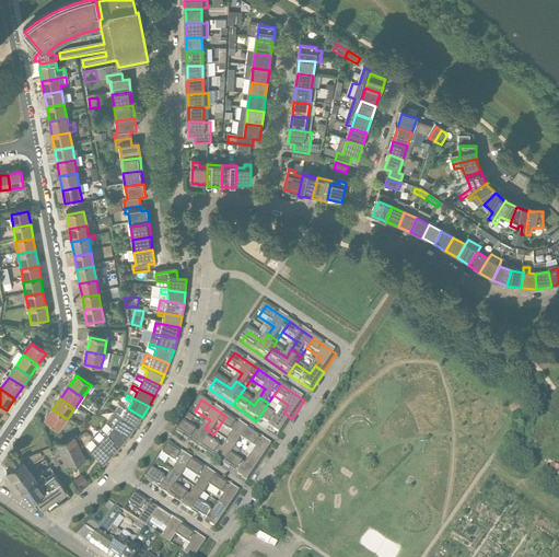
[(136,427),(142,417),(128,408),(121,404),(119,407),(125,412),(121,417),(136,427)]
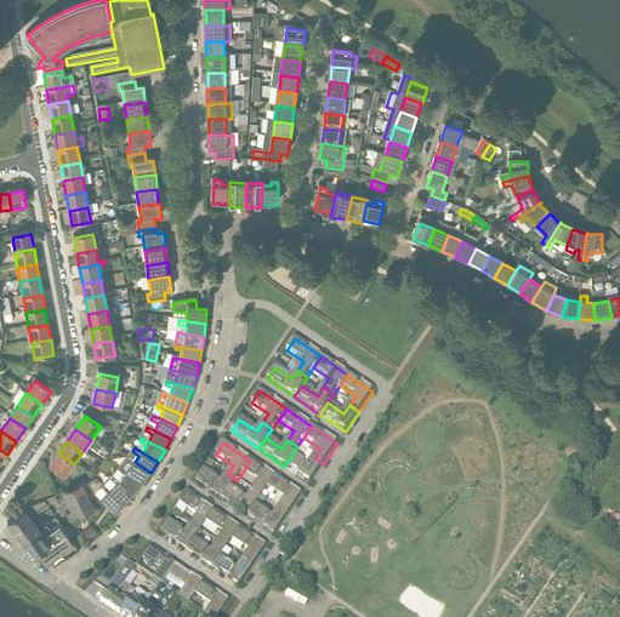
[(50,467),(66,478),(74,464),(58,453),(50,467)]
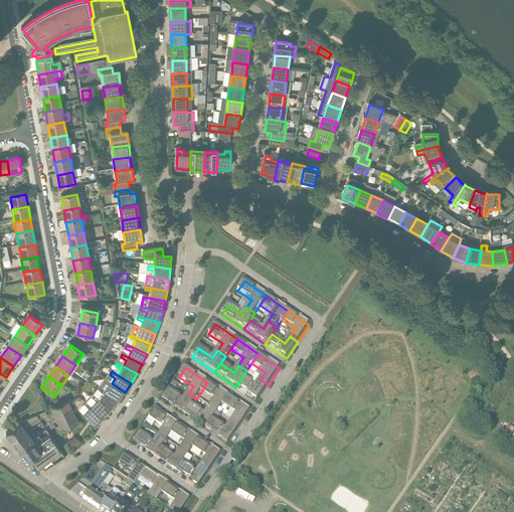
[(242,377),(235,387),(258,401),(269,385),(261,379),(255,386),(242,377)]
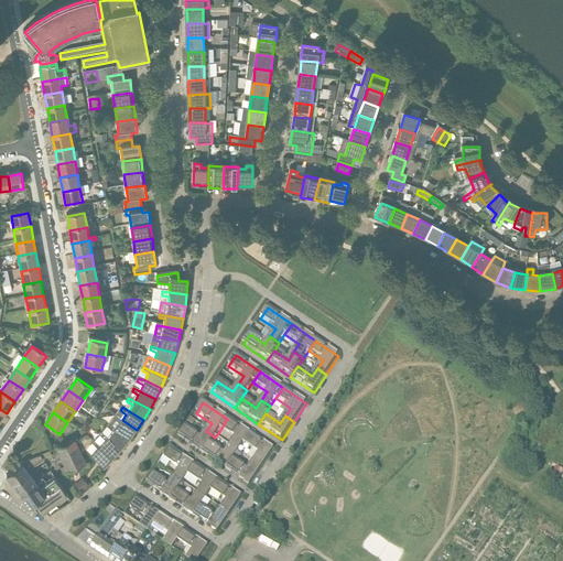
[(137,430),(122,420),(116,417),(114,420),(120,424),(116,430),(129,441),(137,430)]
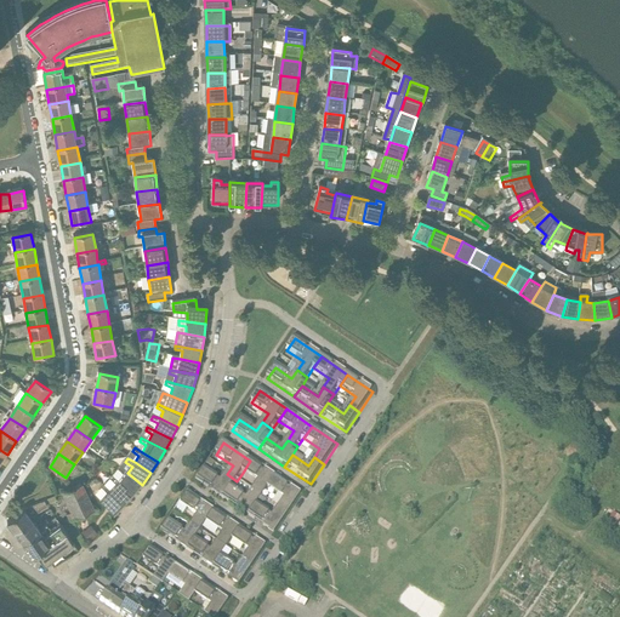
[(262,498),(268,490),(277,479),(250,461),(243,473),(259,483),(252,492),(262,498)]
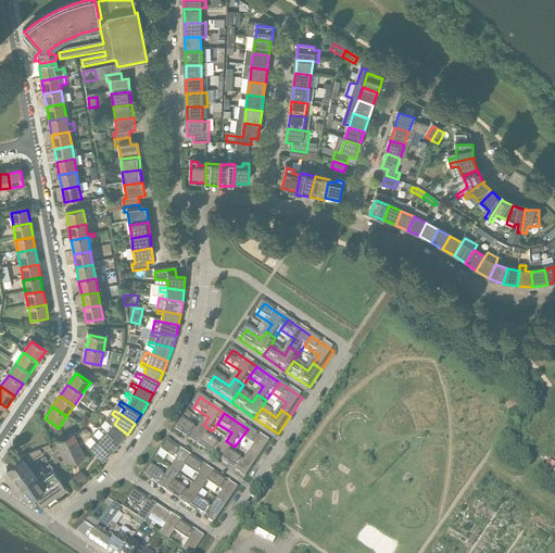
[(127,435),(114,424),(108,419),(105,423),(111,427),(106,432),(120,443),(127,435)]
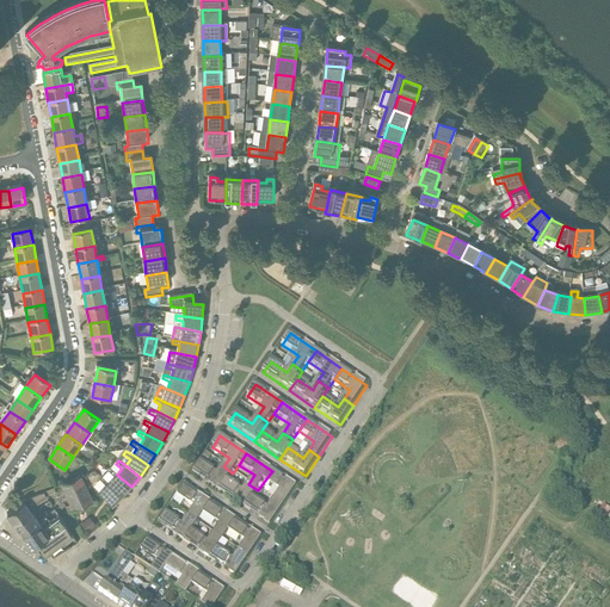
[(220,493),(227,482),(233,474),(223,466),(217,475),(201,464),(193,475),(220,493)]
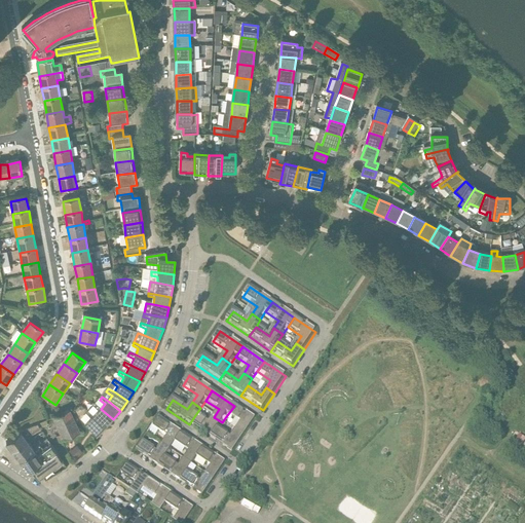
[(106,428),(113,419),(101,409),(96,405),(94,408),(99,412),(94,417),(101,423),(106,428)]
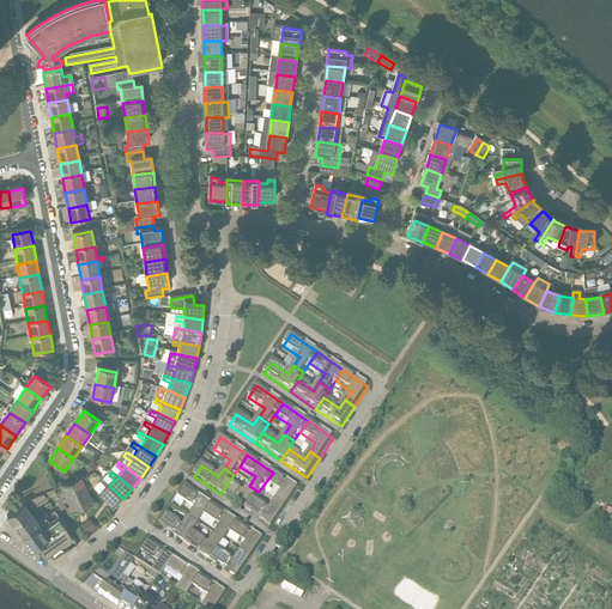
[(274,503),(285,510),(298,489),(273,473),(265,483),(280,494),(274,503)]
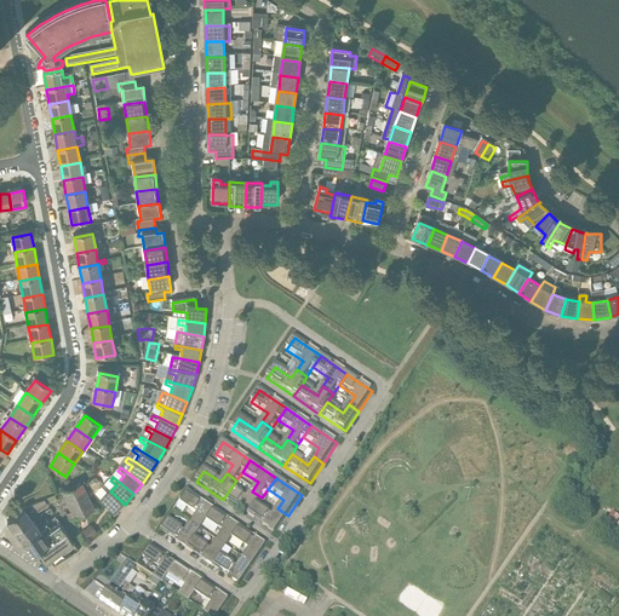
[(70,524),(95,513),(82,487),(64,494),(73,513),(67,517),(70,524)]
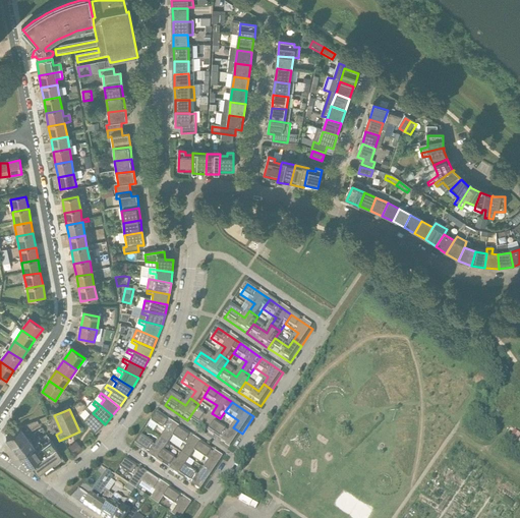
[(97,433),(105,424),(100,419),(93,413),(88,409),(85,411),(91,416),(84,421),(97,433)]
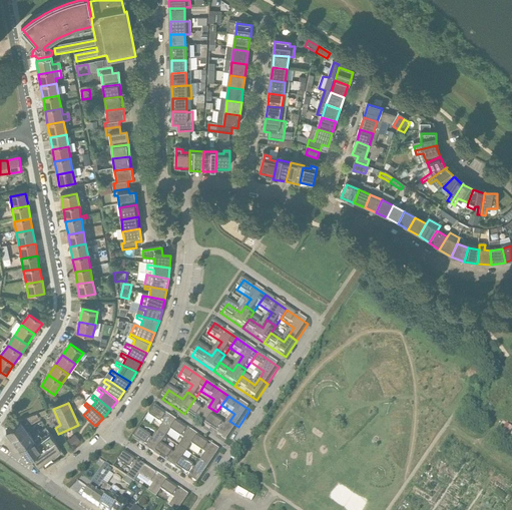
[(205,429),(212,419),(216,412),(208,407),(203,414),(190,405),(184,414),(205,429)]
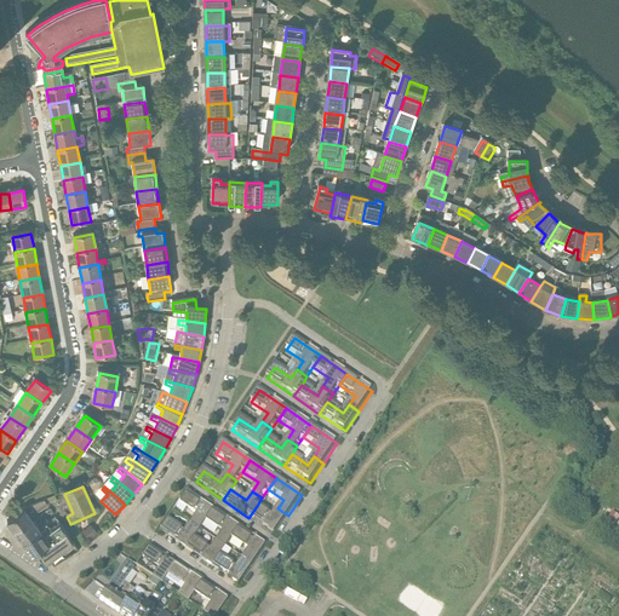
[(201,533),(207,524),(215,512),(188,494),(181,506),(196,517),(190,525),(201,533)]
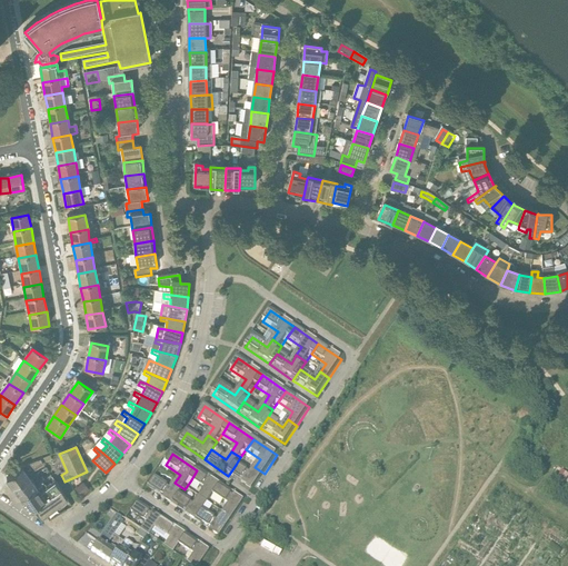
[(16,492),(31,480),(29,476),(43,467),(41,462),(23,469),(8,480),(16,492)]
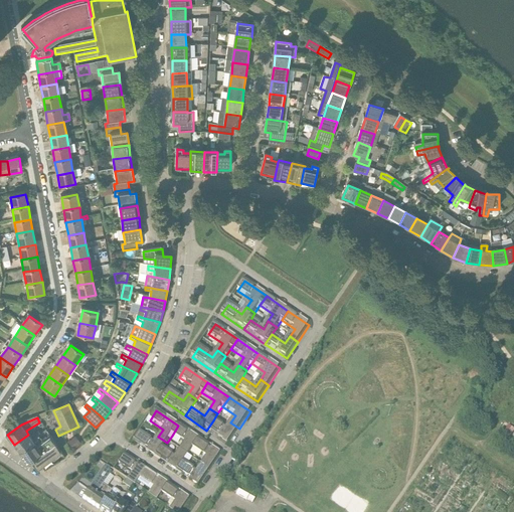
[(227,445),(233,438),(239,429),(230,422),(226,430),(213,420),(206,431),(227,445)]
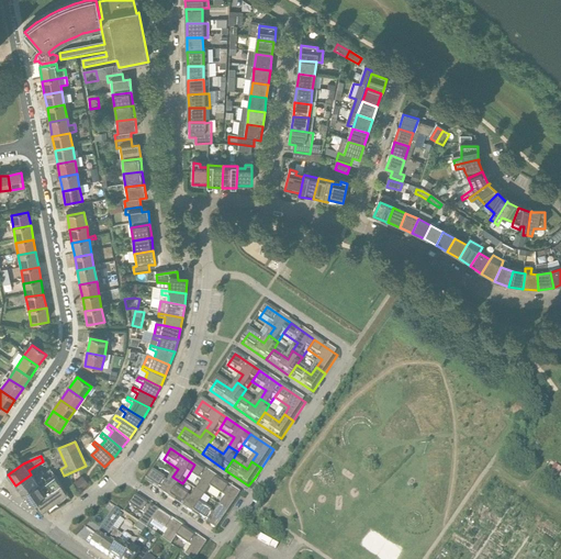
[(205,499),(211,491),(217,481),(194,465),(188,476),(202,484),(197,493),(205,499)]
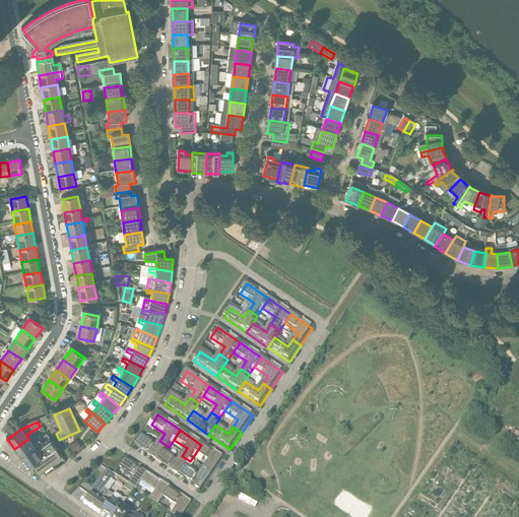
[(14,449),(20,457),(35,446),(28,439),(14,449)]
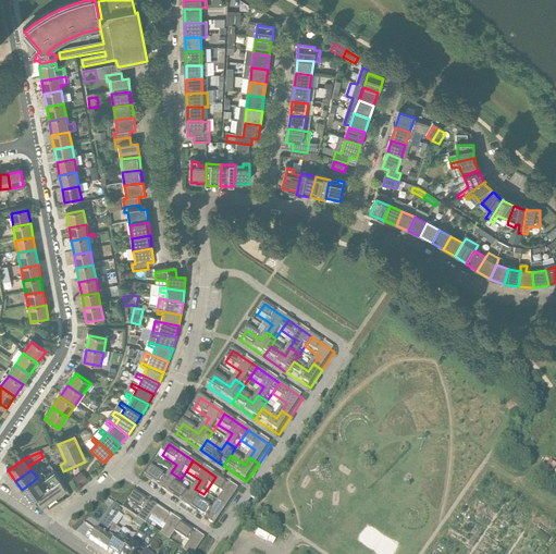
[(169,496),(175,487),(181,479),(171,472),(167,480),(151,470),(145,481),(169,496)]
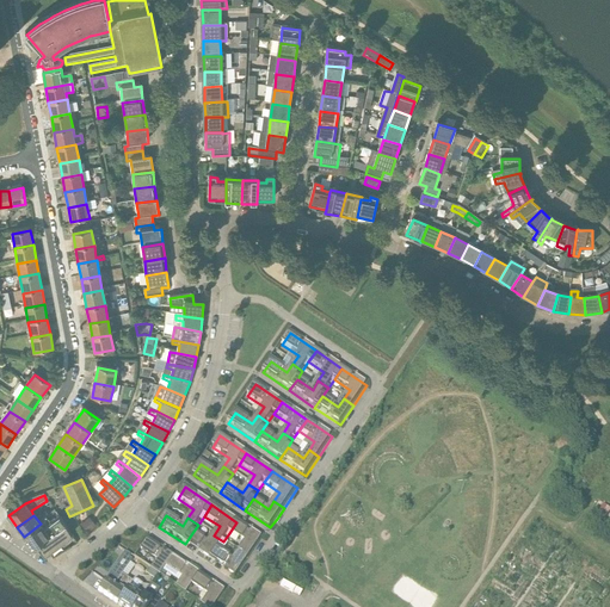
[(37,547),(65,527),(66,526),(61,518),(45,530),(41,524),(24,537),(34,550),(37,547)]
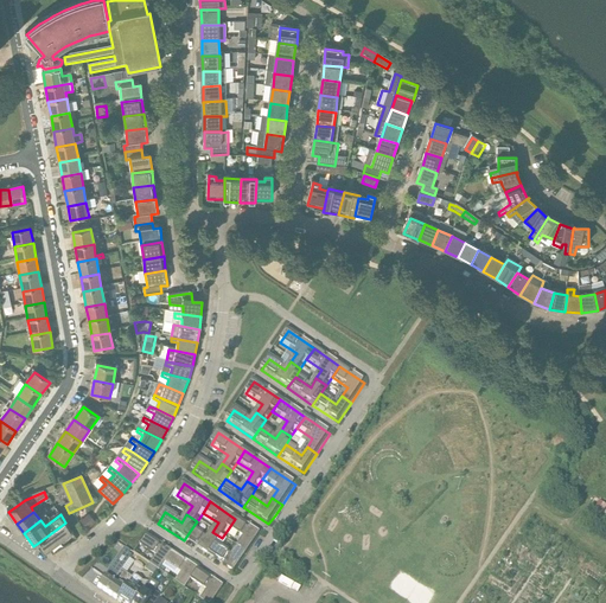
[(90,531),(97,524),(91,517),(83,524),(90,531)]
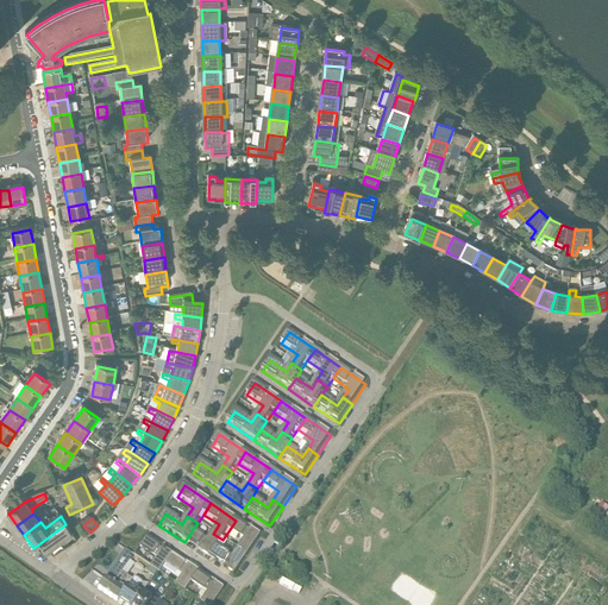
[(238,550),(249,558),(262,537),(236,521),(229,531),(244,542),(238,550)]
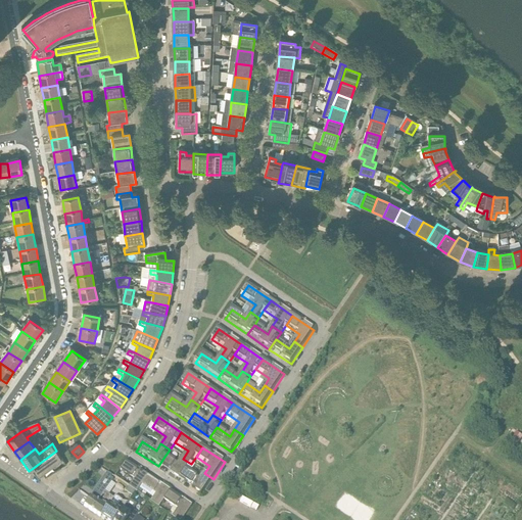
[(32,469),(39,478),(62,460),(55,452),(32,469)]
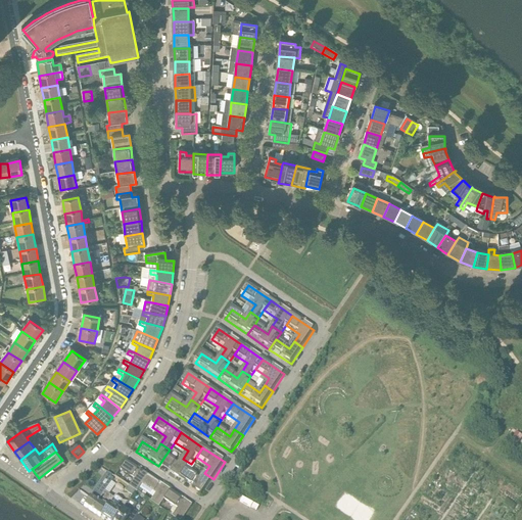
[(180,481),(186,471),(191,464),(183,459),(178,466),(164,457),(158,466),(180,481)]
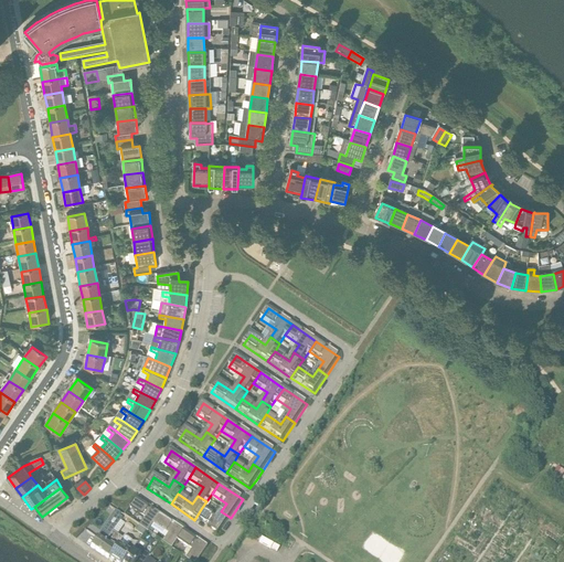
[(149,536),(155,528),(161,517),(138,501),(130,511),(146,521),(140,530),(149,536)]
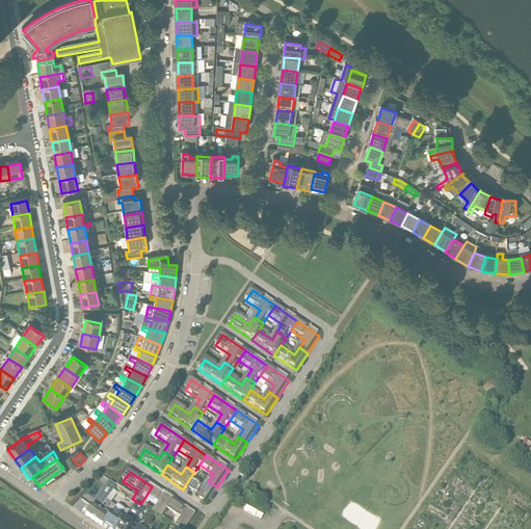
[(183,490),(205,504),(217,487),(208,481),(203,488),(189,479),(183,490)]
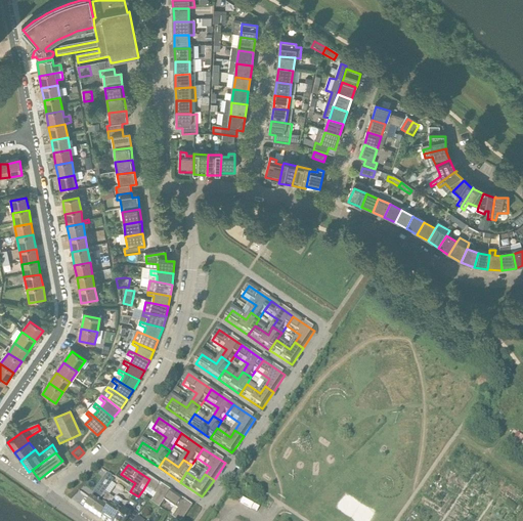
[(113,485),(115,483),(113,482),(114,480),(109,477),(106,480),(113,485)]
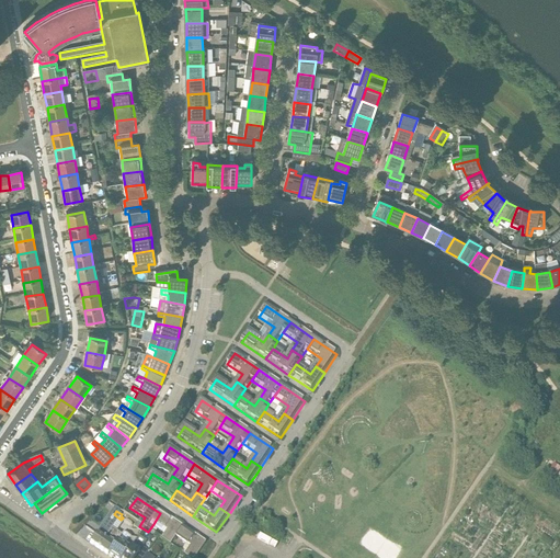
[(171,548),(176,539),(184,530),(160,513),(153,524),(168,534),(162,542),(171,548)]
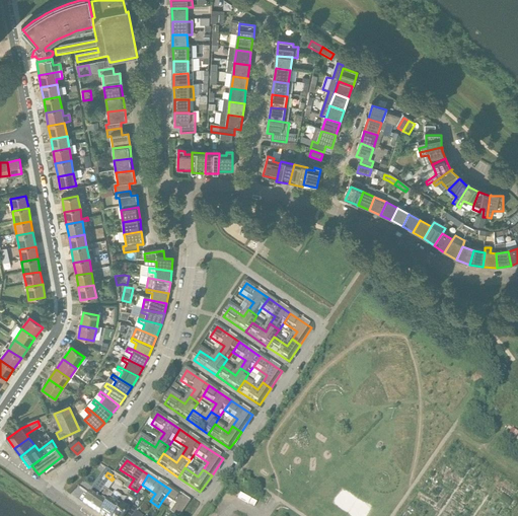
[(84,506),(97,515),(102,515),(106,510),(97,503),(104,492),(104,491),(98,486),(84,506)]
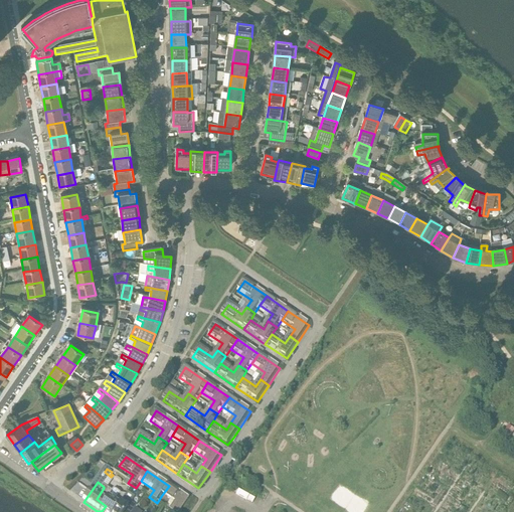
[(170,511),(182,511),(190,500),(169,486),(162,495),(175,504),(170,511)]
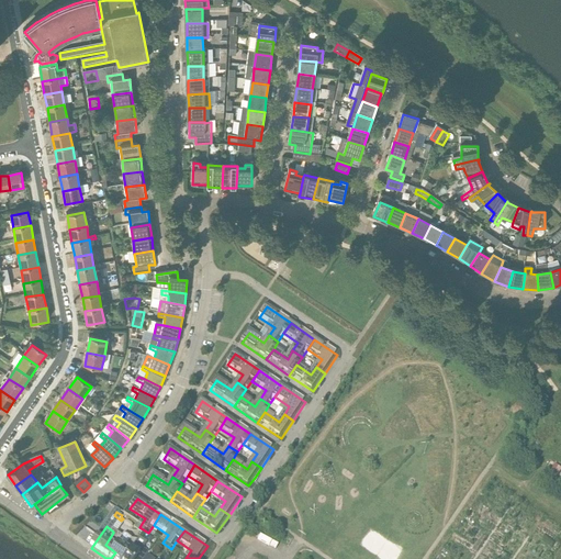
[(127,558),(136,546),(138,544),(131,543),(132,541),(125,537),(124,539),(113,533),(105,545),(115,552),(111,558),(127,558)]
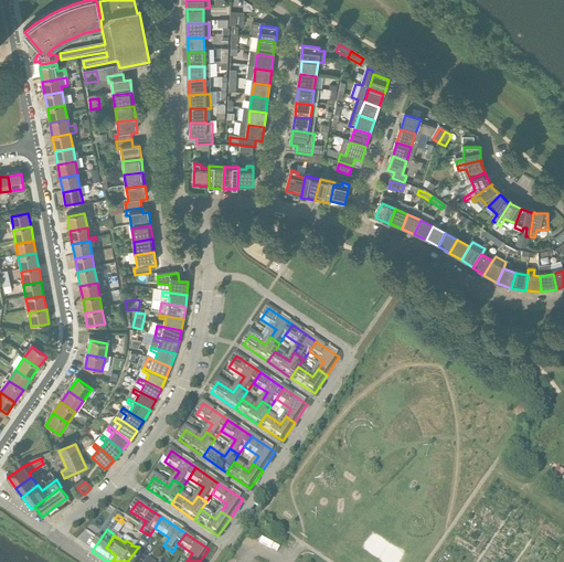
[(149,561),(151,558),(146,554),(145,554),(137,549),(128,561),(149,561)]
